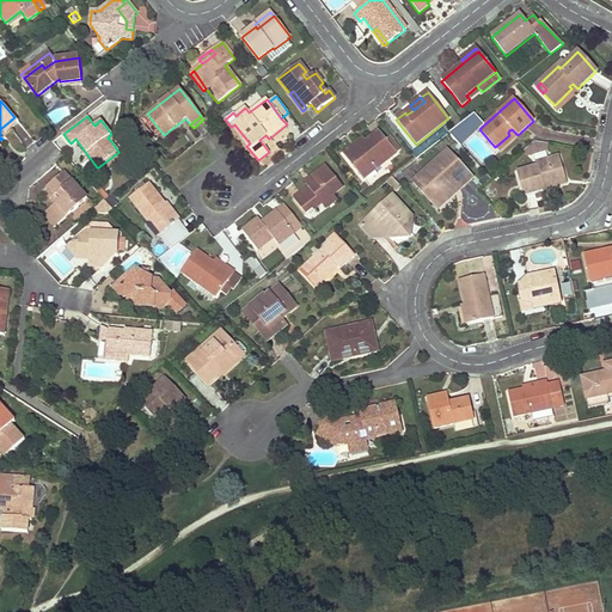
[(0,136),(0,138),(18,122),(14,117),(0,129),(0,136)]
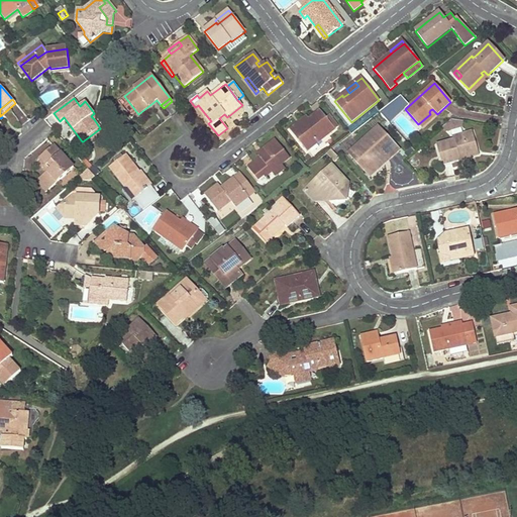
[(197,106),(195,107),(208,123),(211,121),(198,105),(197,106)]
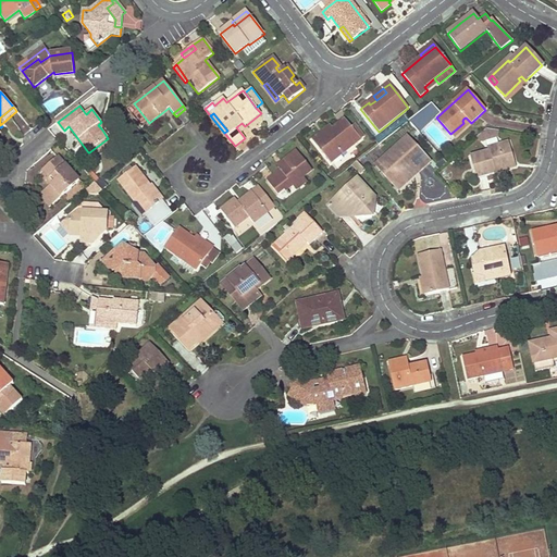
[(454,138),(471,123),(466,118),(463,119),(462,121),(463,123),(450,134),(454,138)]
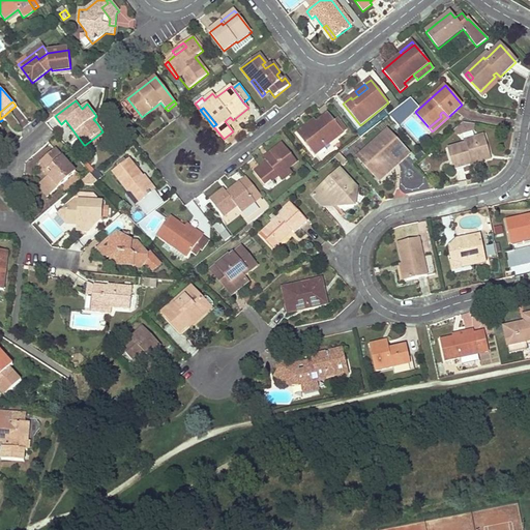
[(317,123),(307,129),(305,127),(297,134),(315,156),(344,134),(328,114),(317,123)]
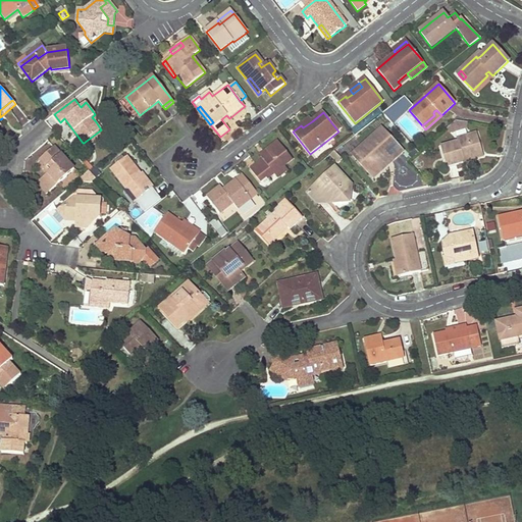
[(221,119),(225,124),(230,120),(229,118),(226,115),(221,119)]
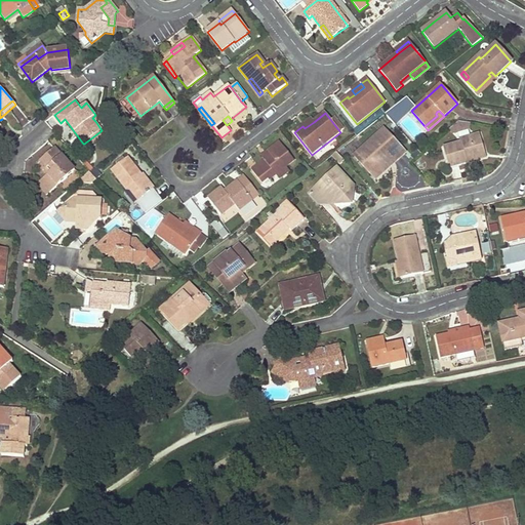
[(305,128),(314,122),(312,119),(303,126),(305,128)]
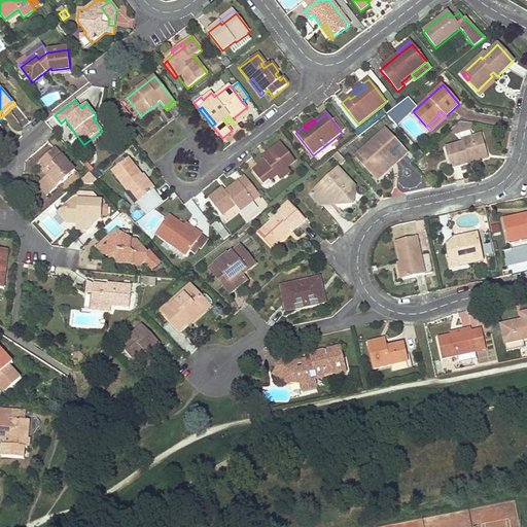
[(460,120),(451,129),(455,135),(472,130),(472,123),(460,120)]
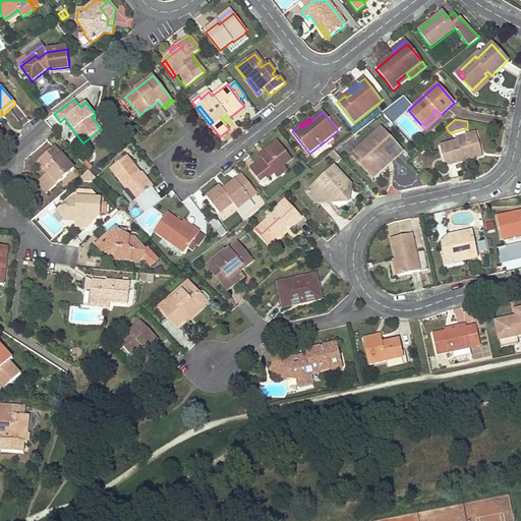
[(391,155),(395,159),(399,155),(403,152),(382,128),(351,156),(368,174),(391,155)]
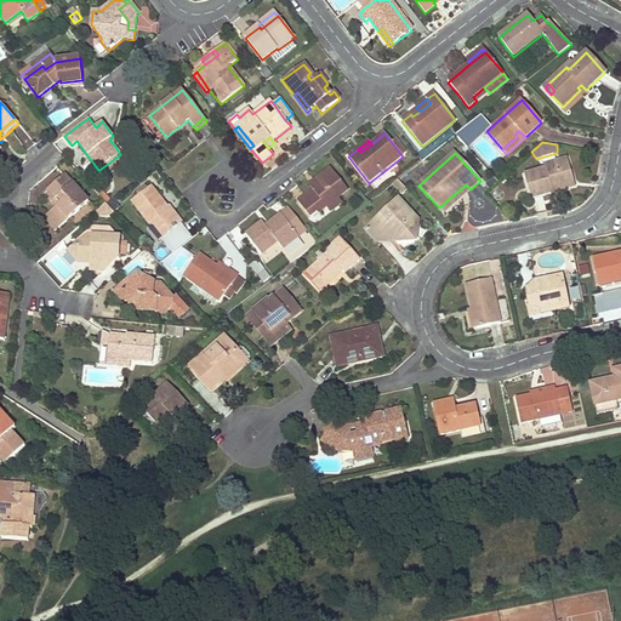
[(119,155),(100,170),(106,177),(125,163),(119,155)]
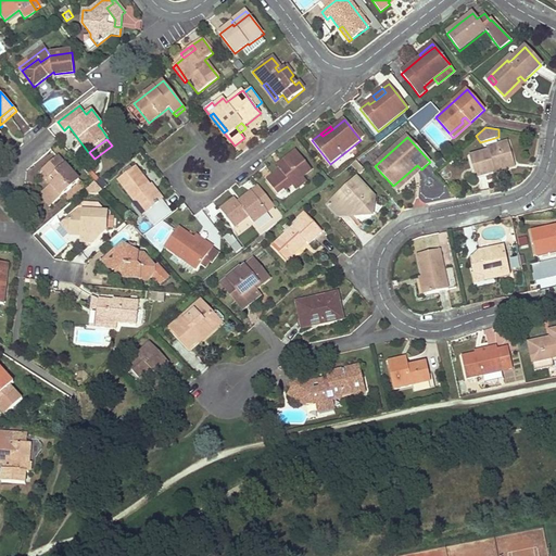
[(469,158),(472,168),(476,178),(495,173),(493,167),(514,162),(508,142),(487,148),(488,152),(469,158)]
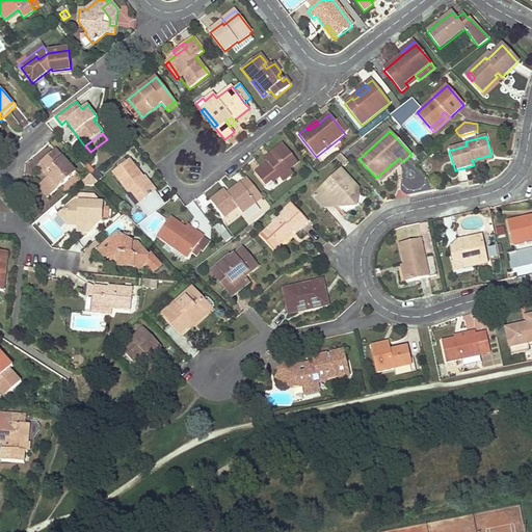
[(283,144),(269,155),(272,159),(267,163),(255,173),(265,186),(277,177),(283,183),(293,175),(290,169),(298,163),(283,144)]
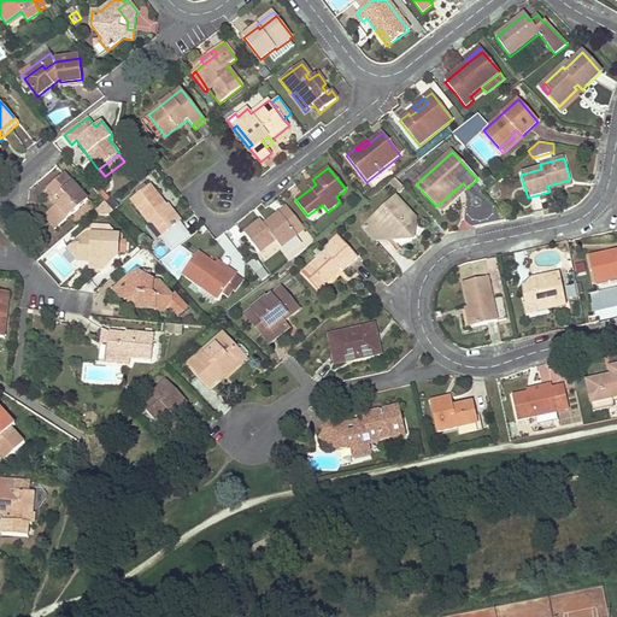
[(62,203),(58,206),(48,215),(51,217),(59,227),(88,201),(64,174),(48,188),(56,197),(62,203)]
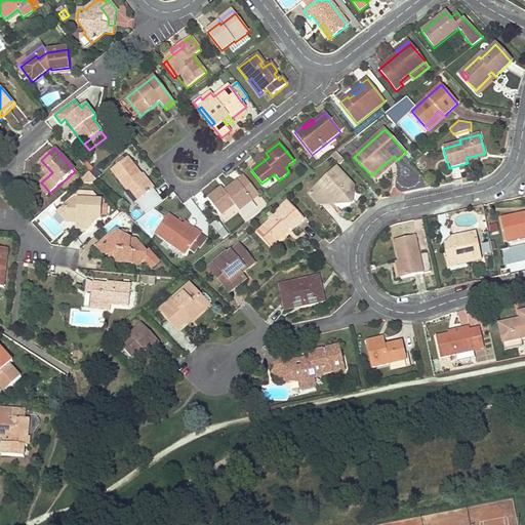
[(485,153),(466,158),(468,163),(486,158),(485,153)]
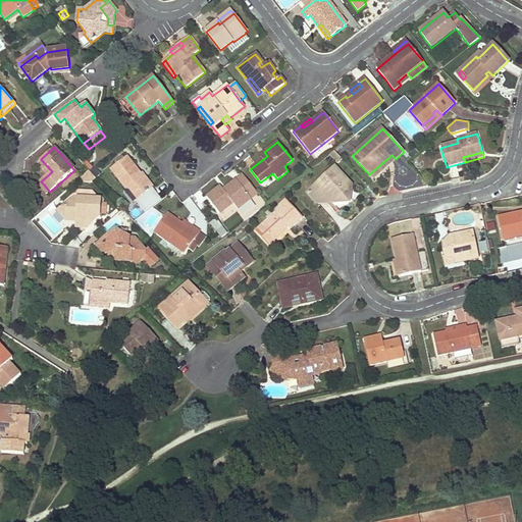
[(395,160),(396,159),(392,155),(369,174),(373,179),(395,160)]
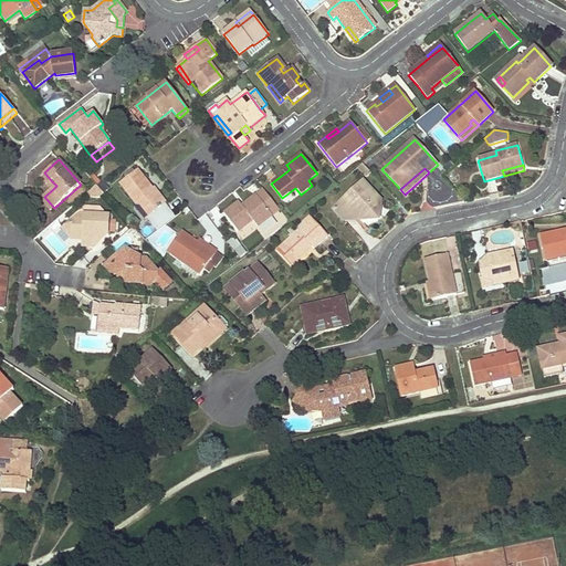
[(433,168),(429,173),(428,174),(426,201),(435,209),(464,202),(441,177),(433,168)]
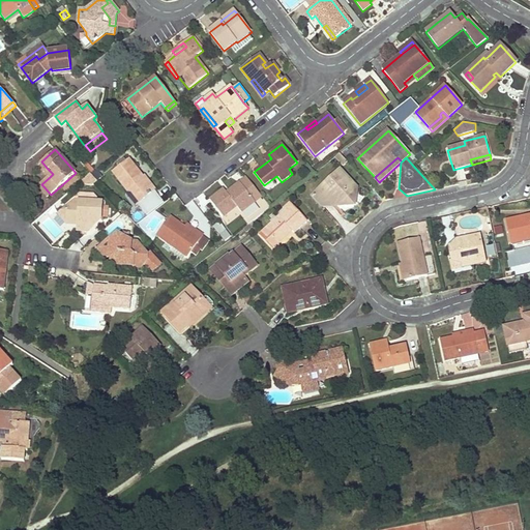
[(152,194),(150,193),(155,188),(148,180),(147,181),(144,177),(129,159),(113,173),(128,192),(131,193),(139,202),(147,195),(148,196),(152,194)]
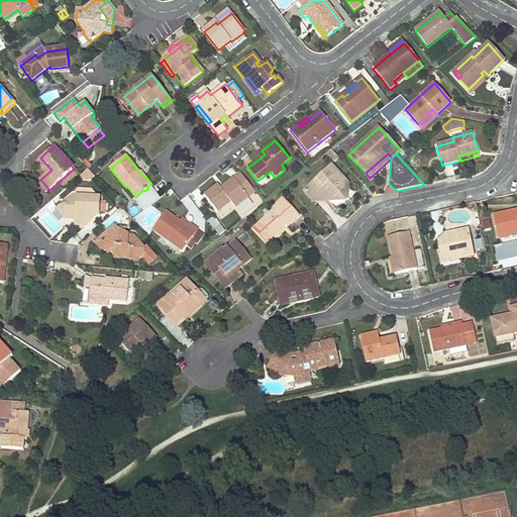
[(85,159),(83,160),(82,162),(88,169),(92,167),(85,159)]
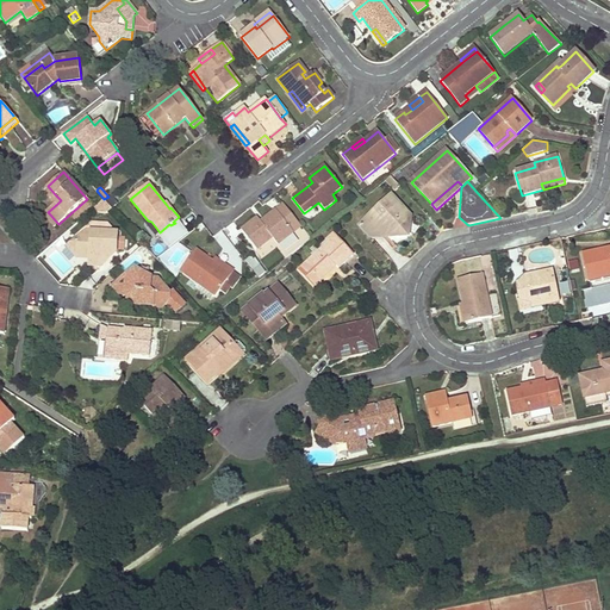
[(393,235),(405,235),(406,223),(412,218),(392,195),(368,216),(388,238),(393,235)]
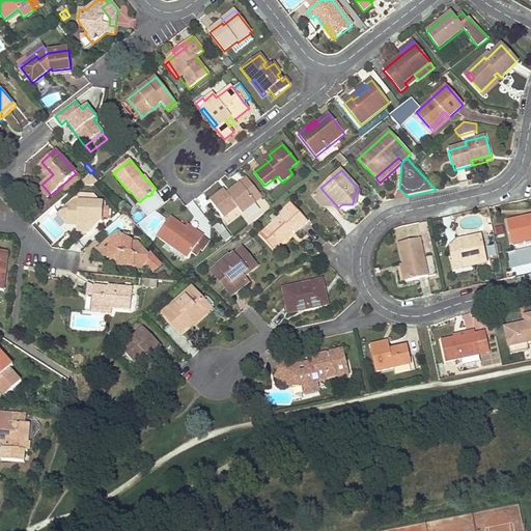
[(247,178),(240,184),(242,187),(229,196),(227,194),(224,190),(211,200),(224,217),(236,206),(242,213),(255,202),(251,196),(257,191),(247,178)]
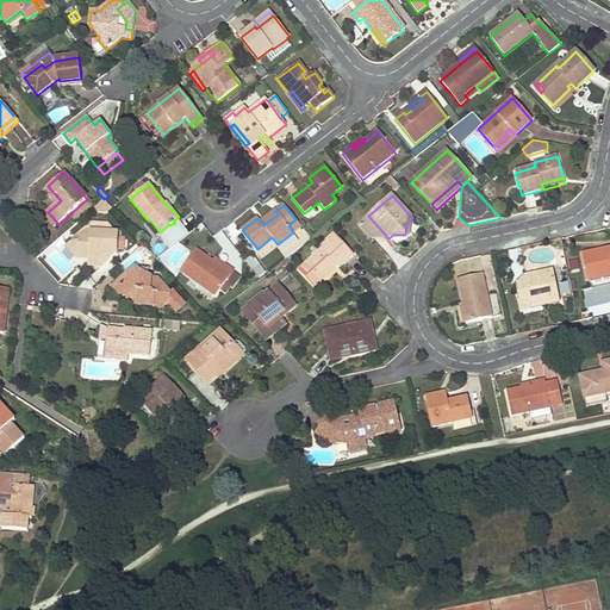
[(278,215),(275,211),(261,223),(263,225),(278,215)]
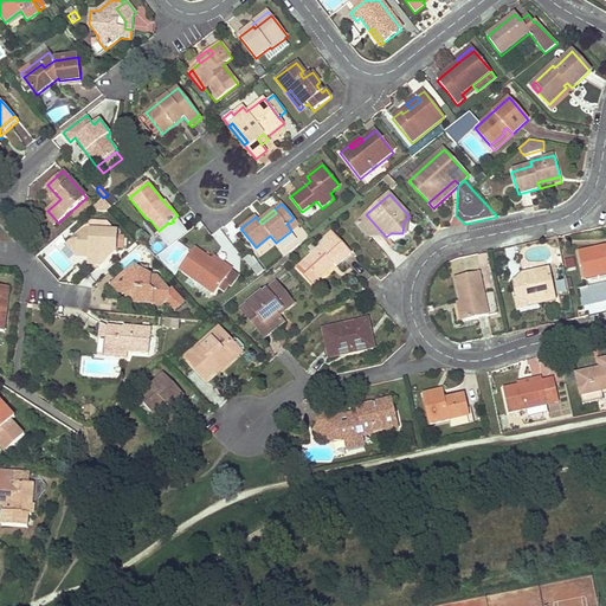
[(46,217),(56,226),(58,223),(50,213),(46,217)]
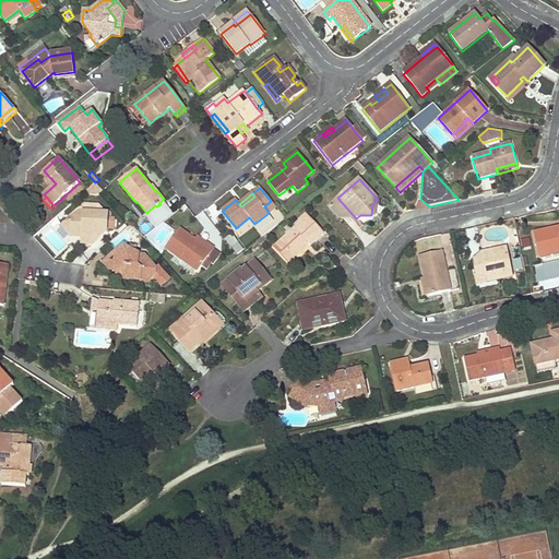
[(356,218),(337,198),(329,206),(341,219),(351,218),(356,218)]
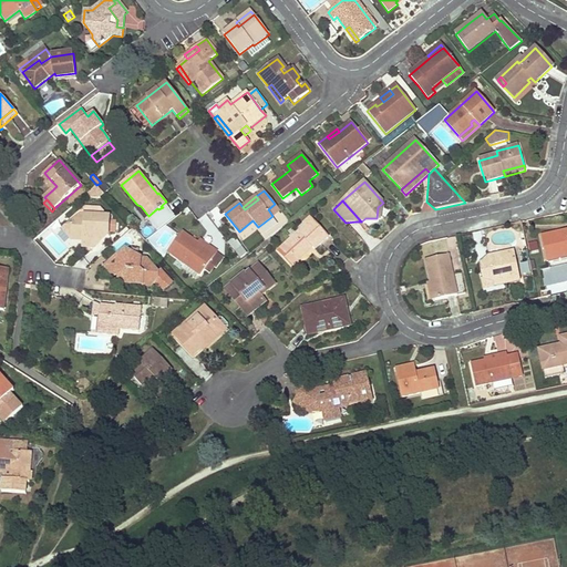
[(268,209),(272,216),(279,210),(275,204),(268,209)]
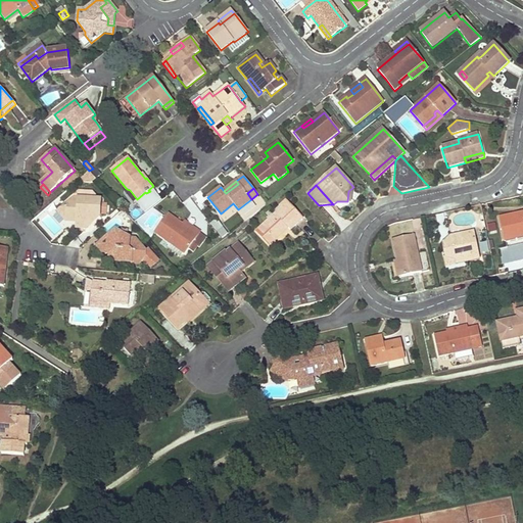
[(73,195),(75,197),(96,199),(96,194),(93,191),(79,190),(73,195)]
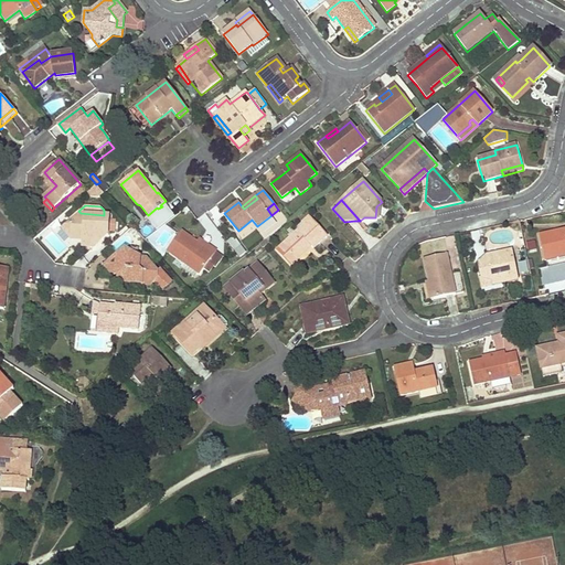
[(83,246),(93,247),(108,234),(109,215),(104,215),(81,213),(63,228),(72,238),(75,235),(84,240),(83,246)]
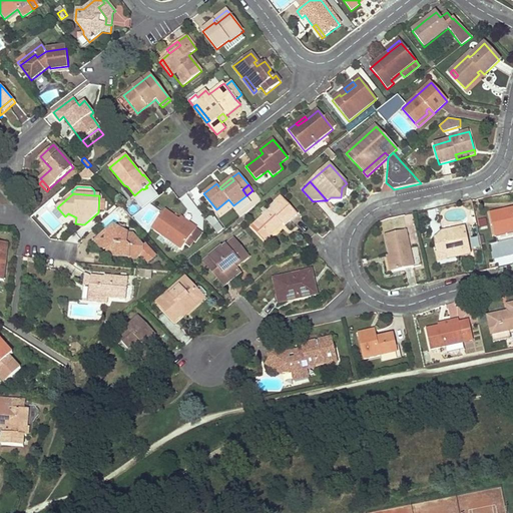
[(280,224),(278,223),(280,221),(282,222),(284,225),(297,213),(280,195),(273,201),(275,204),(255,222),(268,235),(280,224)]
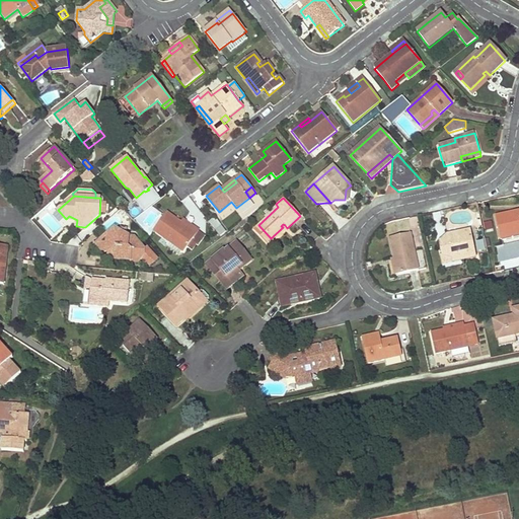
[(518,210),(495,215),(500,240),(518,236),(518,210)]
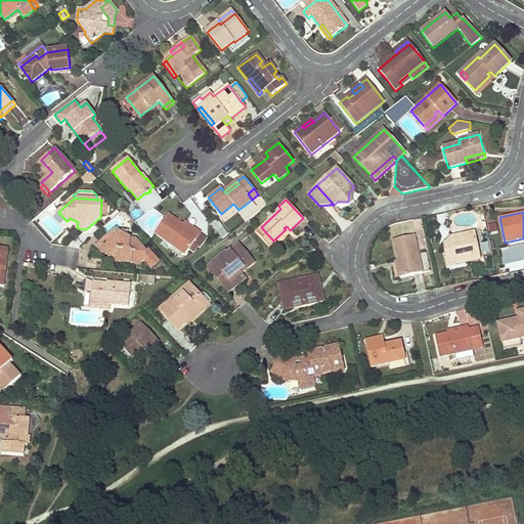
[(194,243),(201,233),(193,228),(191,230),(183,224),(168,214),(156,232),(171,244),(168,248),(181,256),(183,253),(186,254),(191,247),(195,250),(199,246),(194,243)]
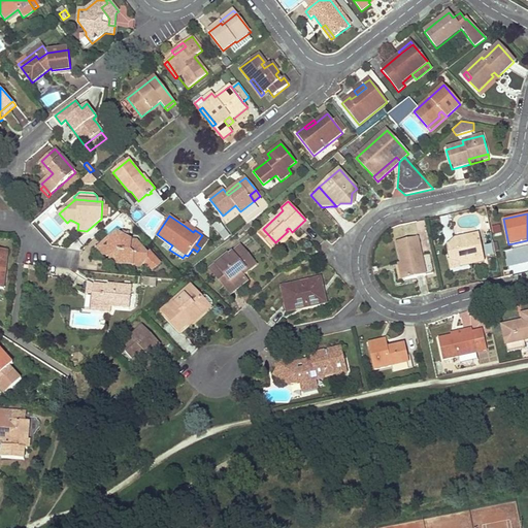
[(220,221),(213,226),(223,240),(230,235),(220,221)]
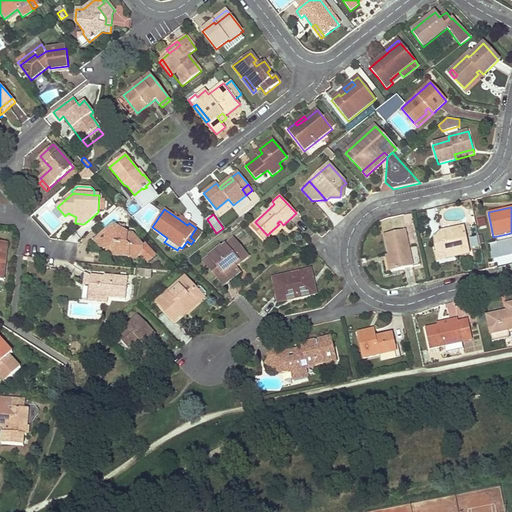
[(187,225),(189,223),(181,217),(179,219),(187,225)]
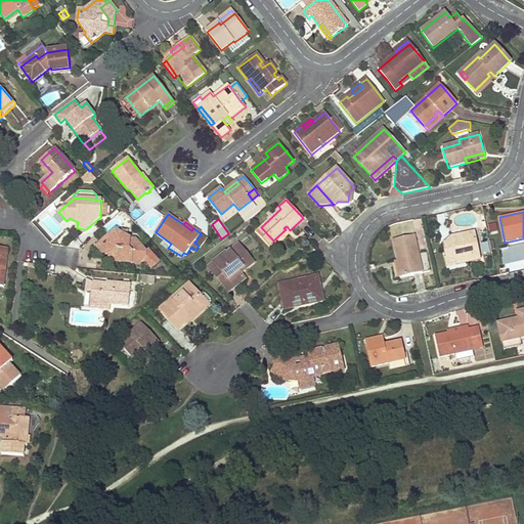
[(140,266),(141,259),(145,260),(146,252),(137,241),(122,239),(116,231),(97,247),(104,256),(111,256),(110,262),(132,264),(131,265),(140,266)]
